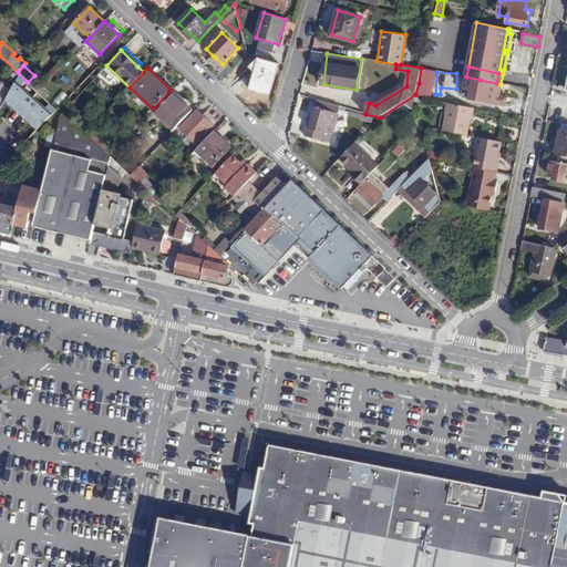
[(496,83),(480,80),(476,100),(506,106),(508,98),(501,95),(503,84),(501,84),(496,83)]
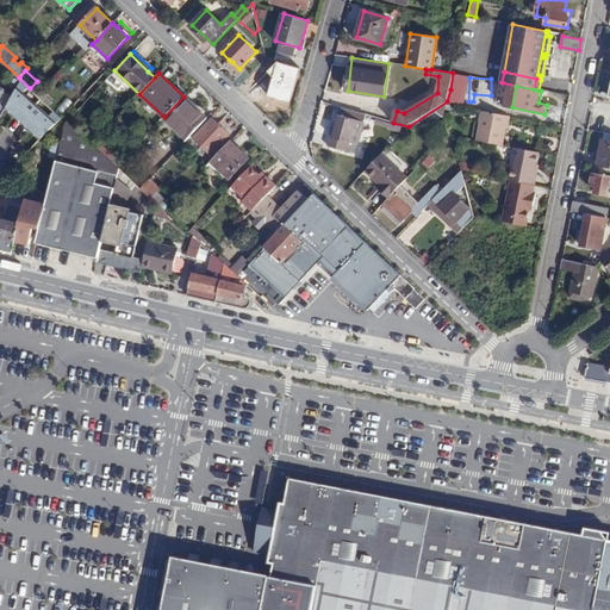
[(0,87),(0,117),(6,107),(12,97),(2,92),(4,89),(0,87)]
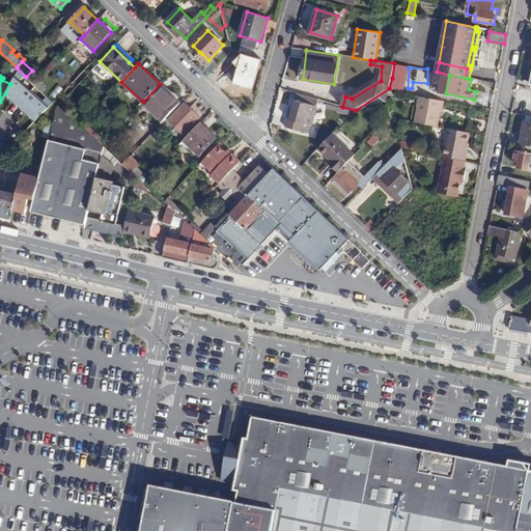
[(15,76),(10,84),(5,93),(34,120),(48,108),(15,76)]
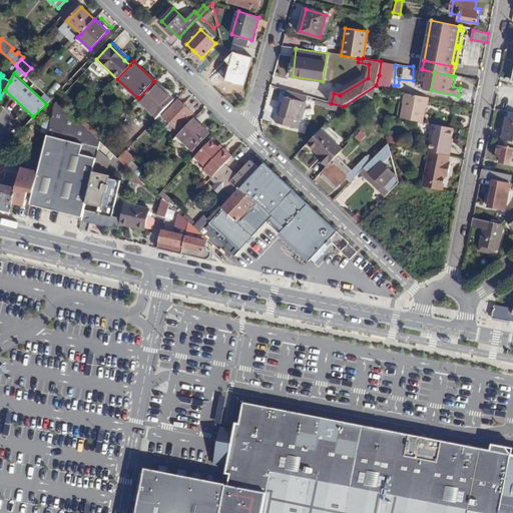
[(379,75),(376,85),(376,87),(386,89),(388,77),(379,75)]
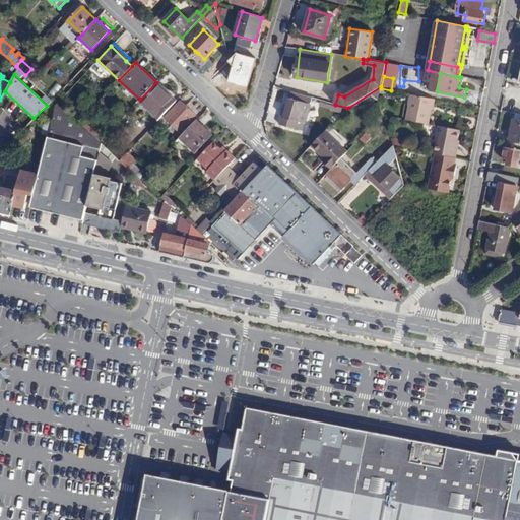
[(36,84),(42,90),(46,86),(39,80),(36,84)]
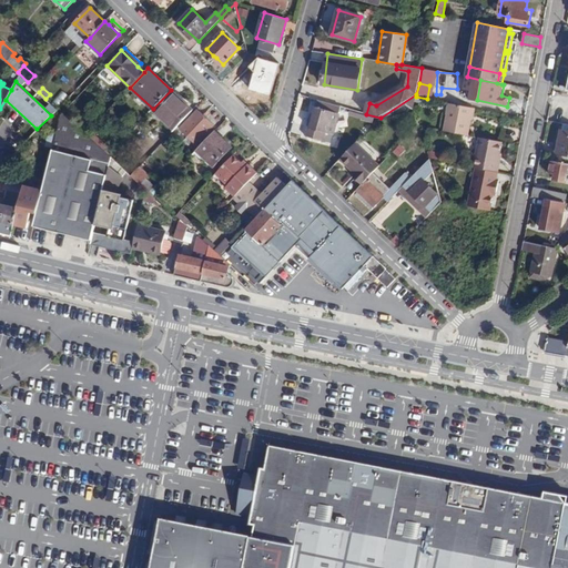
[(174,129),(193,110),(171,90),(153,109),(174,129)]
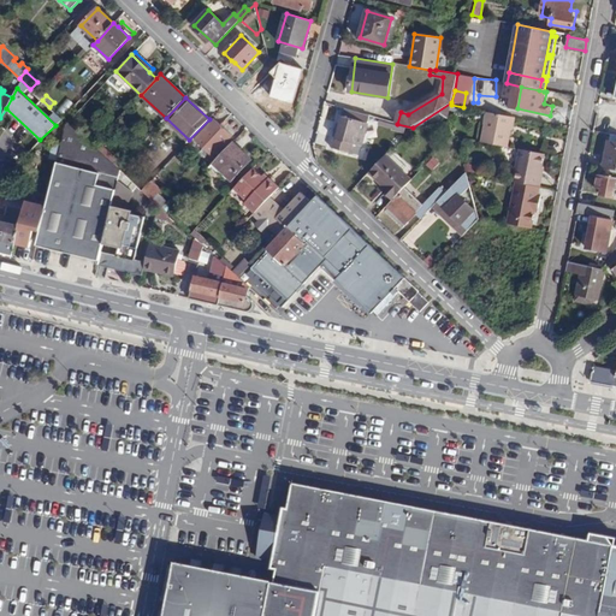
[(369,116),(345,108),(342,125),(337,125),(332,147),(351,152),(354,143),(360,146),(361,146),(369,116)]
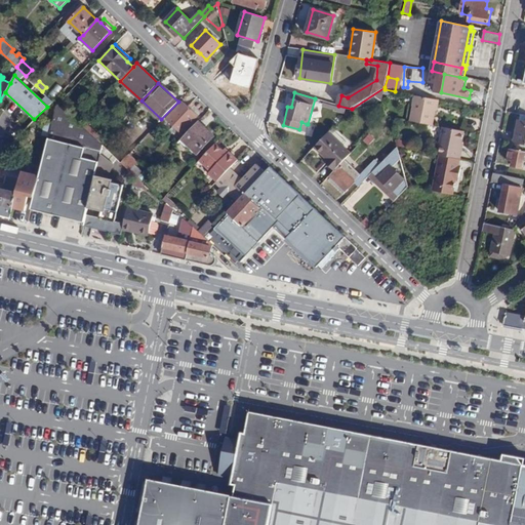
[(415,95),(411,121),(432,125),(436,109),(437,99),(415,95)]
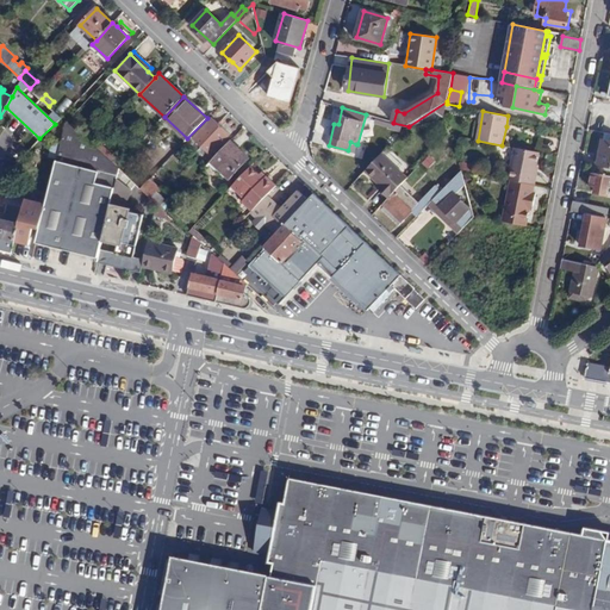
[(185,142),(187,138),(165,117),(161,120),(185,142)]
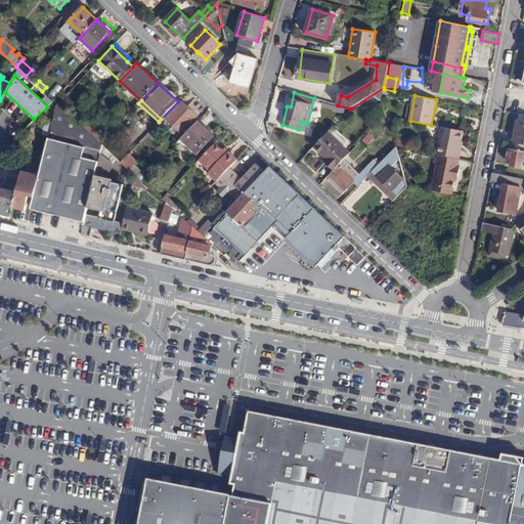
[(182,102),(168,118),(182,131),(197,116),(182,102)]
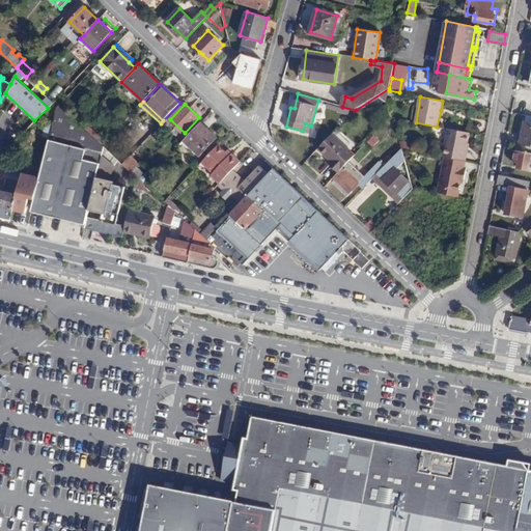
[(105,146),(103,144),(80,126),(58,106),(53,124),(50,138),(31,208),(86,222),(87,218),(90,207),(102,156),(105,146)]
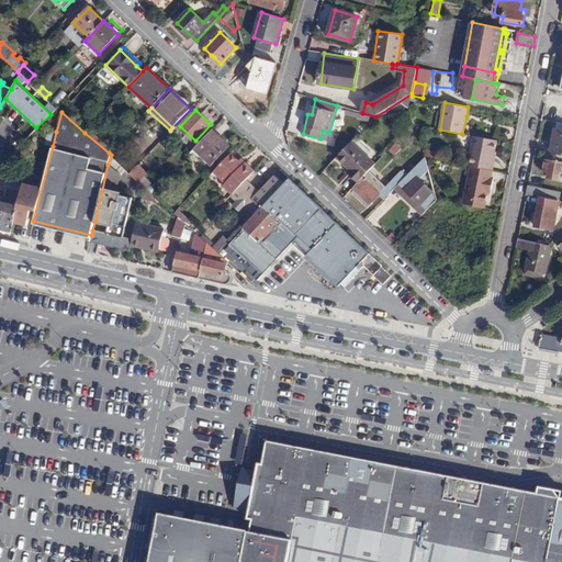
[(561,153),(561,130),(555,128),(551,150),(561,153)]
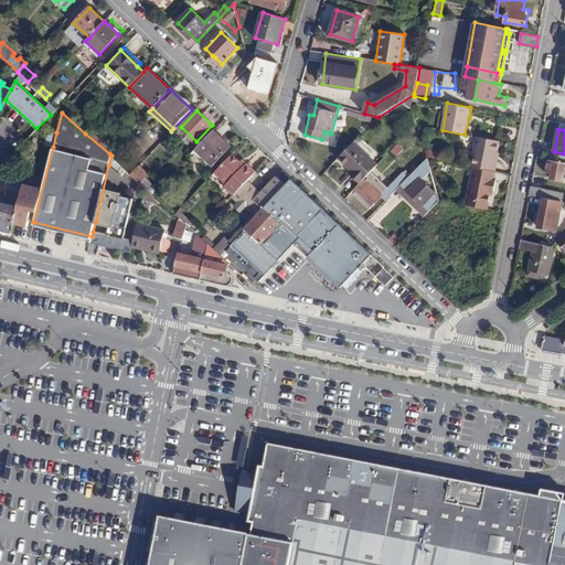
[(53,147),(56,132),(51,130),(46,146),(53,147)]
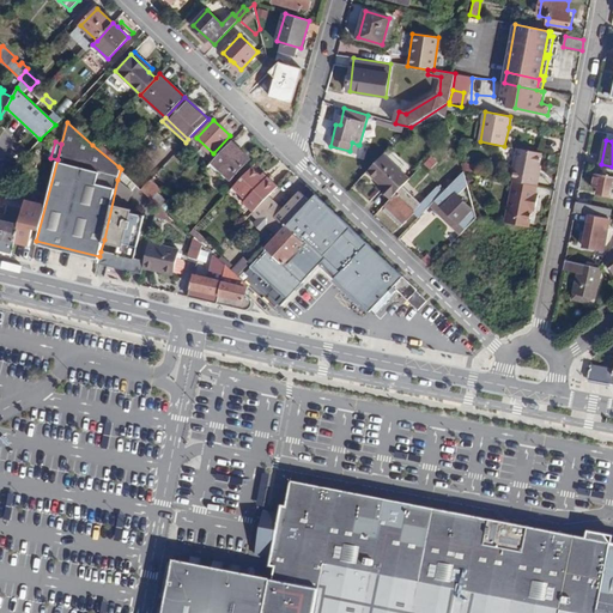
[(242,150),(231,141),(213,162),(230,178),(247,161),(238,153),(242,150)]
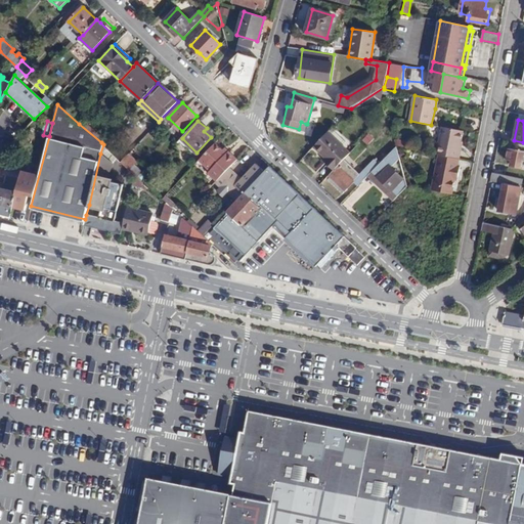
[(443,127),(437,156),(438,156),(460,160),(461,160),(463,143),(462,143),(465,131),(443,127)]
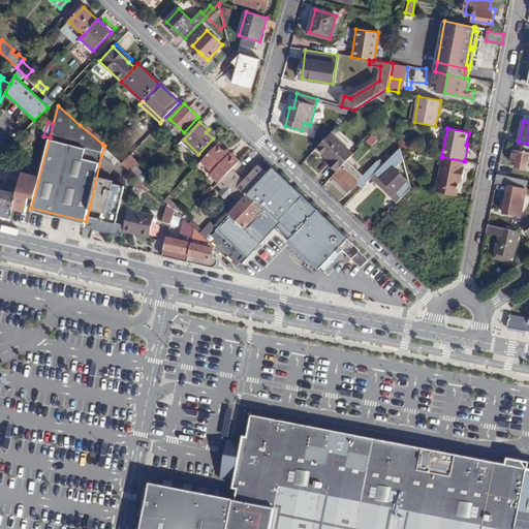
[(216,136),(209,129),(206,132),(213,138),(216,136)]
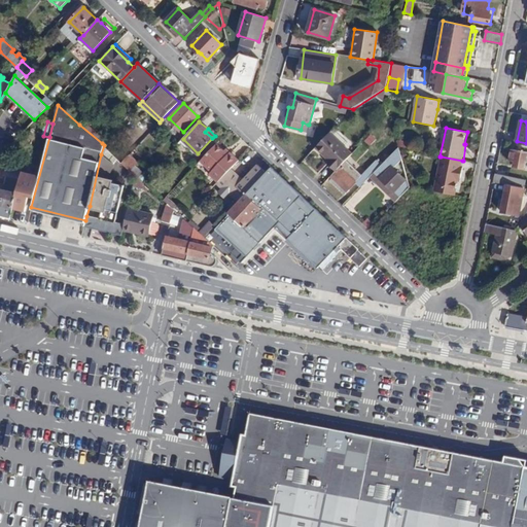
[(330,133),(317,147),(329,159),(326,162),(336,171),(345,161),(352,153),(338,140),(330,133)]
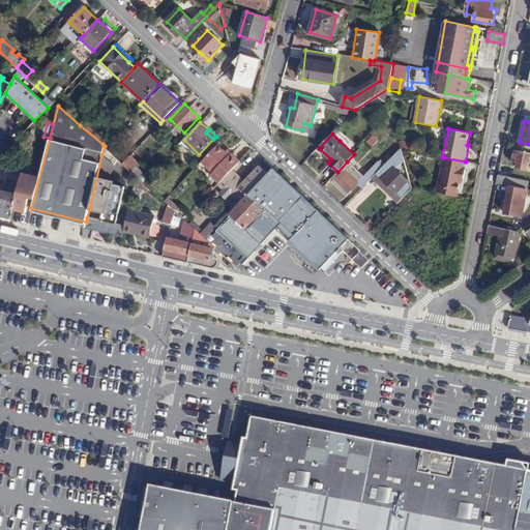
[(219,183),(240,160),(231,152),(228,155),(224,151),(217,145),(201,162),(211,172),(209,174),(219,183)]
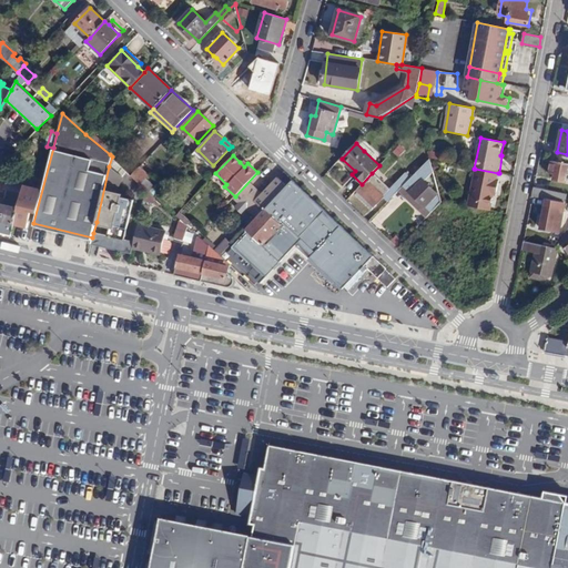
[(0,231),(11,234),(13,224),(23,185),(32,160),(23,158),(6,188),(3,199),(0,198),(0,231)]
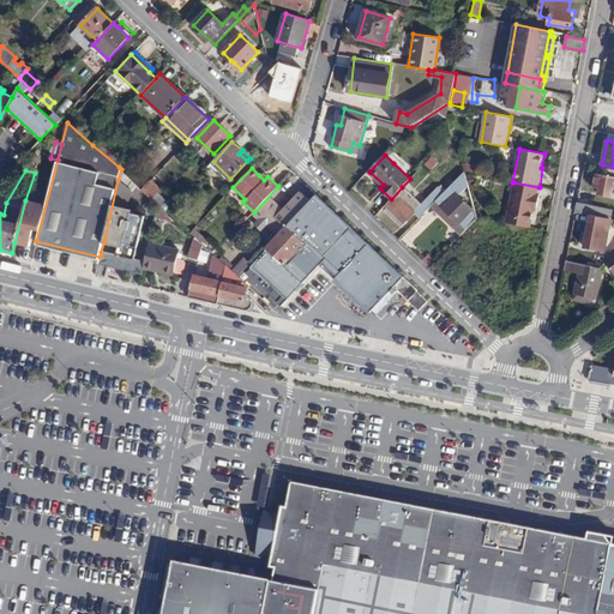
[(456,229),(462,234),(477,218),(476,212),(458,196),(468,186),(464,173),(444,193),(432,205),(438,211),(441,208),(459,224),(456,229)]
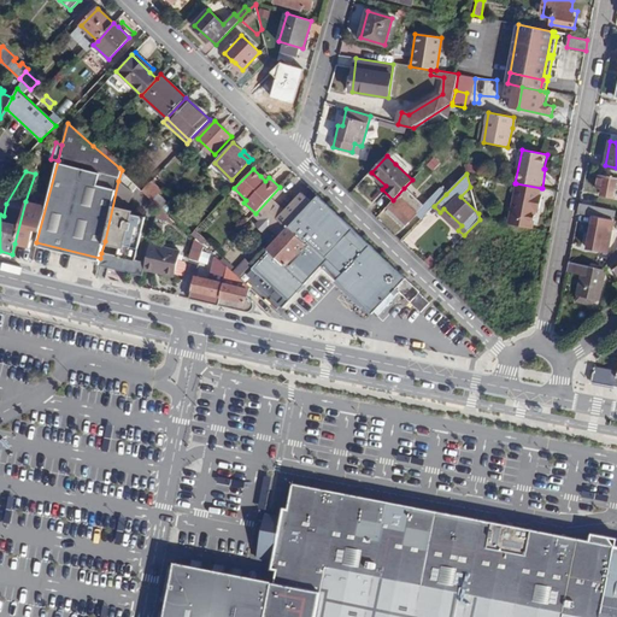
[(616,184),(616,177),(601,175),(599,188),(604,189),(603,195),(615,197),(616,184)]
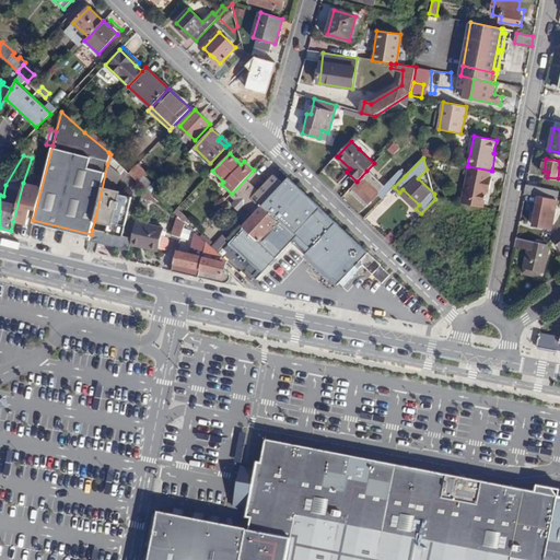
[(120,176),(107,164),(95,219),(109,221),(106,233),(104,244),(120,248),(124,234),(132,197),(113,191),(120,176)]
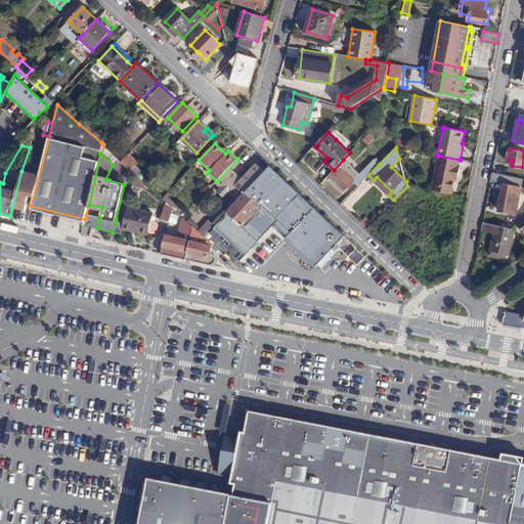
[(130,169),(134,165),(126,156),(122,161),(130,169)]
